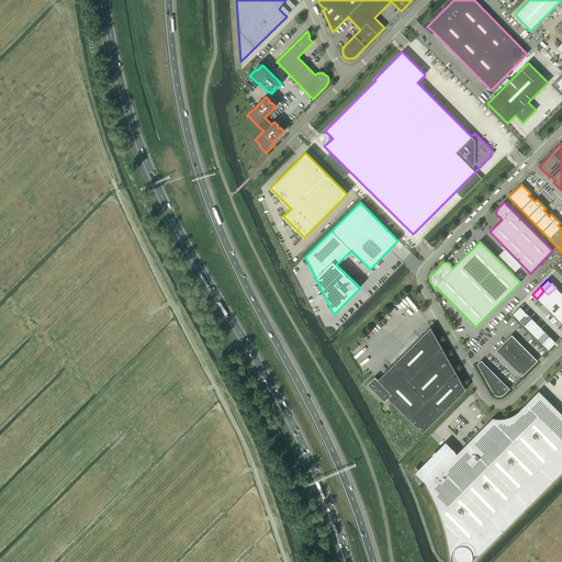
[(555,288),(548,294),(552,299),(559,291),(555,288)]
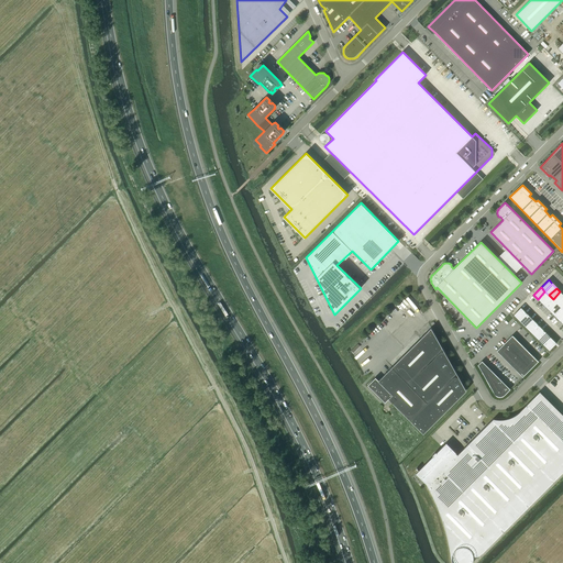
[(544,291),(538,299),(541,302),(549,295),(544,291)]
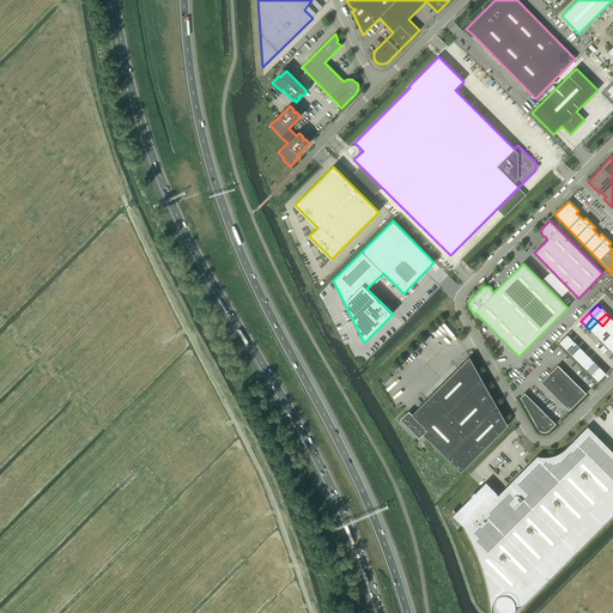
[(612,320),(610,317),(602,326),(606,331),(612,322),(612,320)]
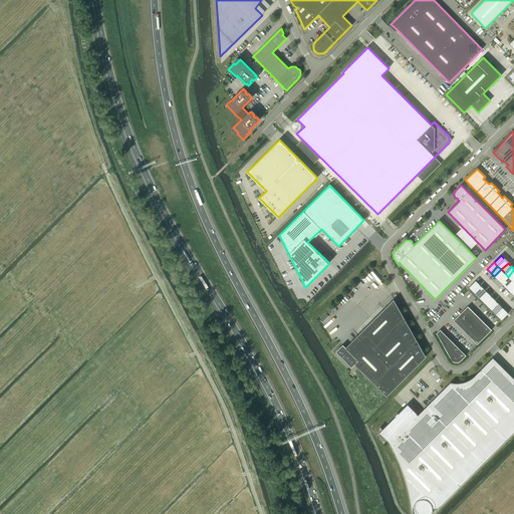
[(501,269),(494,276),(498,280),(505,273),(501,269)]
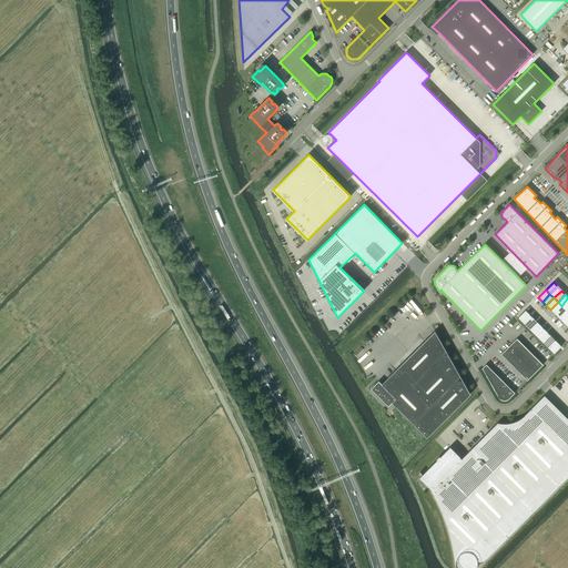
[(558,302),(550,310),(554,314),(561,306),(558,302)]
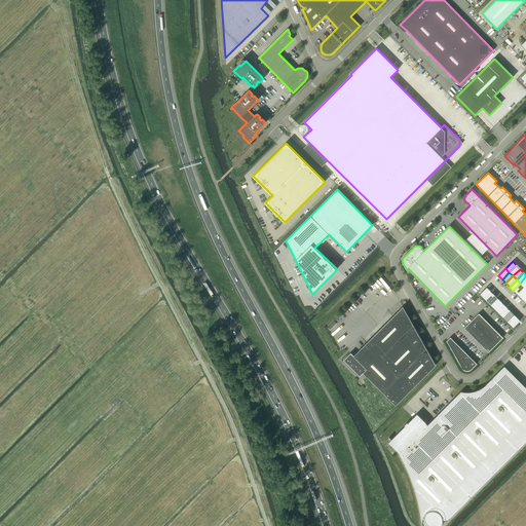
[(520,284),(513,291),(517,294),(524,287),(520,284)]
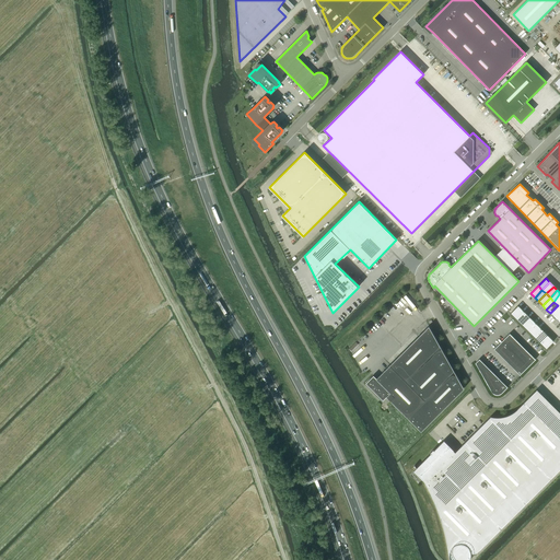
[(559,307),(558,305),(550,313),(555,317),(559,311),(559,307)]
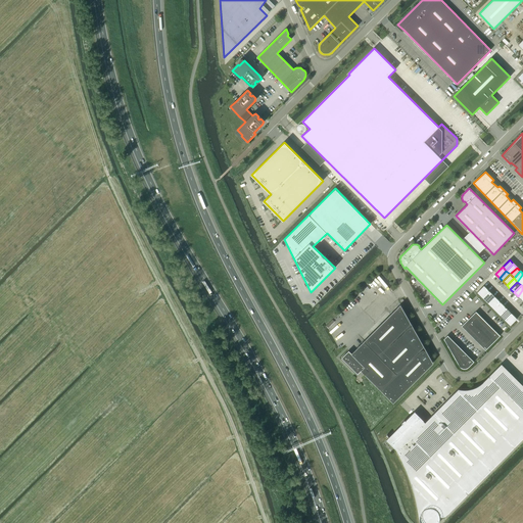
[(484,286),(477,292),(482,298),(489,291),(484,286)]
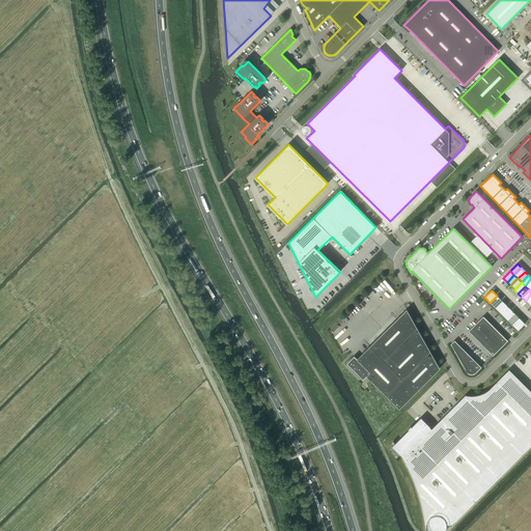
[(497,296),(490,303),(496,308),(502,301),(497,296)]
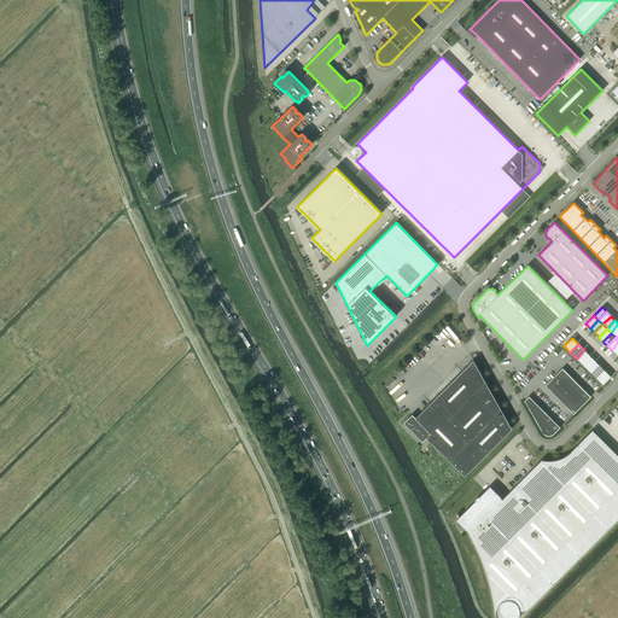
[(584,350),(577,359),(583,366),(592,357),(584,350)]
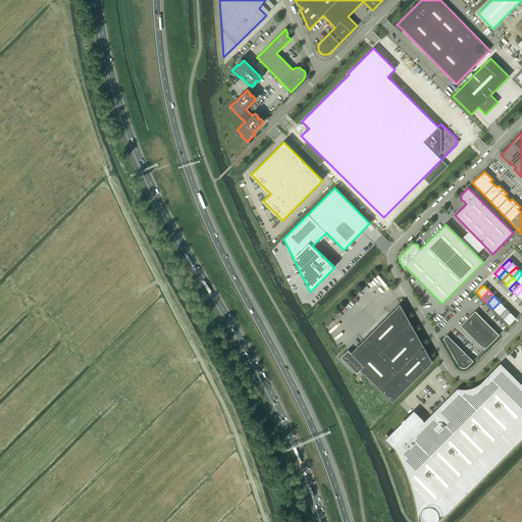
[(500,302),(492,309),(498,314),(505,307),(500,302)]
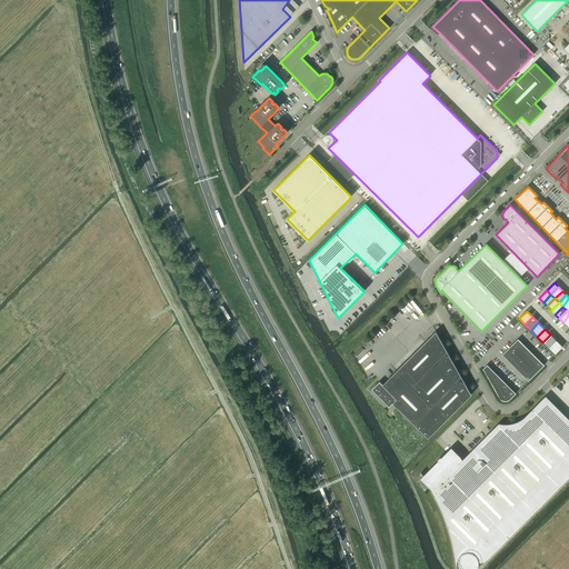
[(471,395),(466,386),(436,331),(382,385),(379,381),(371,389),(389,407),(392,403),(428,438),(471,395)]
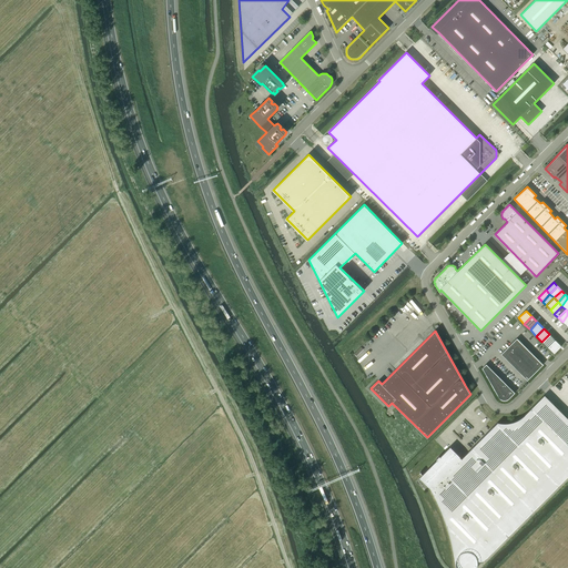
[(549,334),(541,342),(548,347),(556,341),(549,334)]
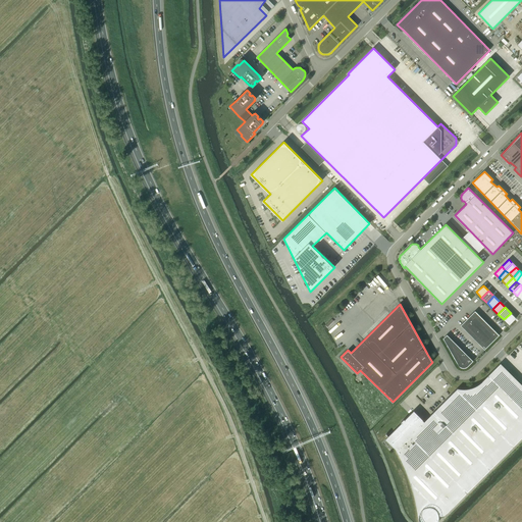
[(484,350),(499,335),(475,311),(461,325),(484,350)]
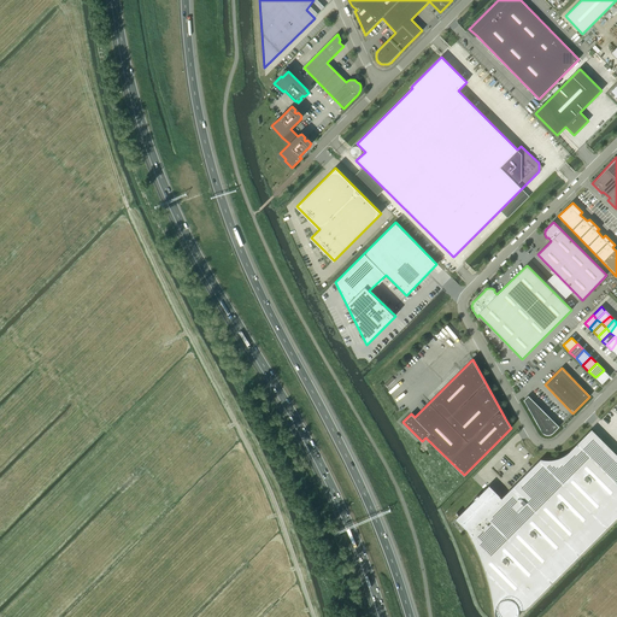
[(604,370),(595,377),(601,385),(610,376),(604,370)]
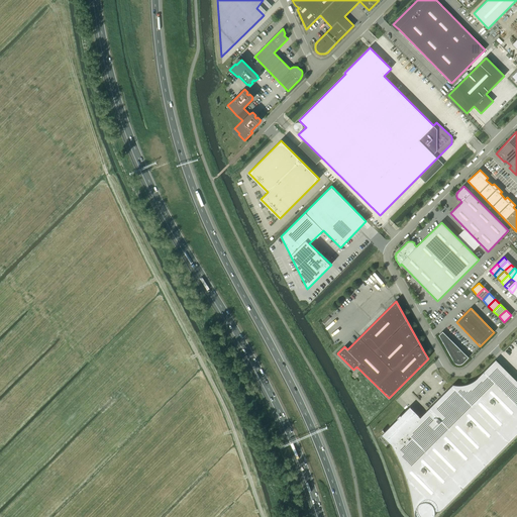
[(461,364),(463,363),(469,357),(442,331),(439,335),(453,362),(455,364),(457,365),(459,365),(461,364)]
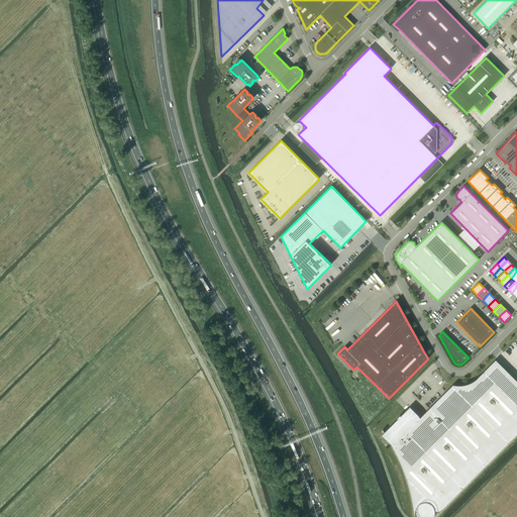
[(384,432),(382,434),(391,442),(399,458),(404,470),(407,480),(410,491),(413,503),(415,513),(414,513),(414,514),(415,515),(415,516),(416,516),(415,516),(433,516),(434,515),(434,514),(435,513),(435,512),(435,511),(439,511),(516,433),(516,381),(496,359),(477,378),(475,380),(473,382),(470,383),(468,384),(464,385),(461,385),(458,385),(455,385),(453,384),(420,417),(418,415),(409,407),(401,415),(400,415),(397,418),(398,418),(385,432),(383,429),(383,430),(384,432)]
